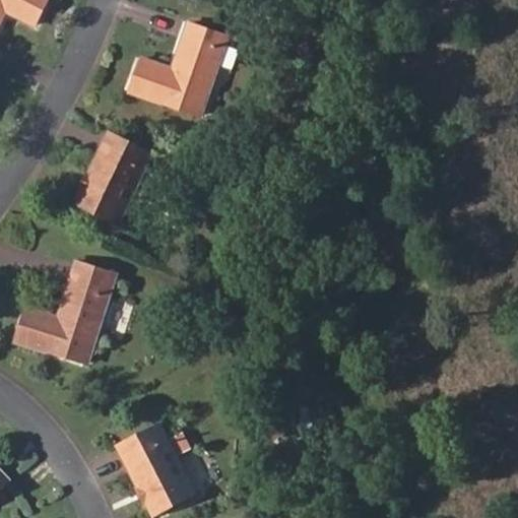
[(0,18),(3,12),(34,28),(47,0),(0,0),(0,18)]
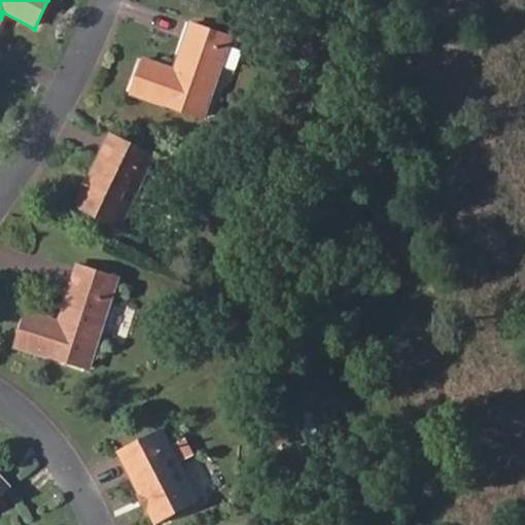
[(230,38),(188,25),(173,71),(141,60),(129,95),(203,119),(230,38)]
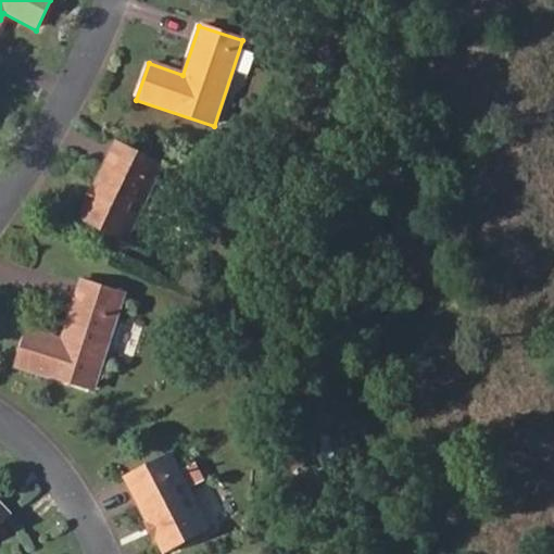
[(77,218),(124,241),(161,164),(114,142),(77,218)]
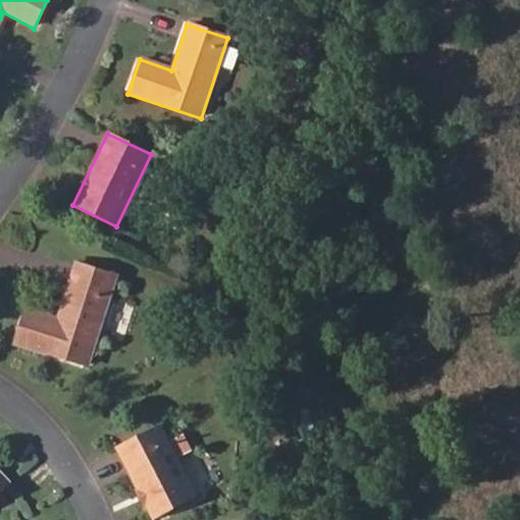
[(114,276),(73,263),(55,320),(23,310),(13,345),(87,367),(114,276)]
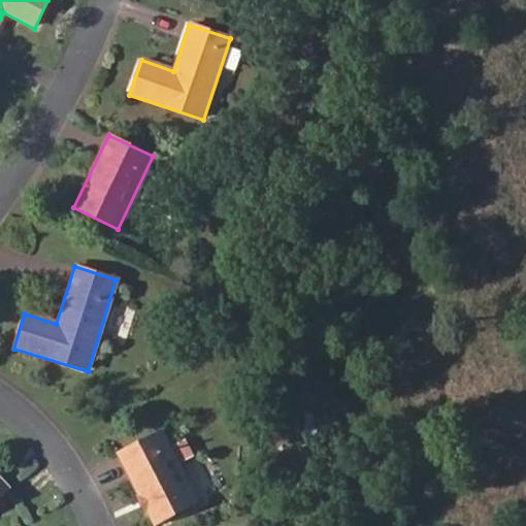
[(160,433),(117,455),(153,525),(156,525),(197,503),(160,433)]
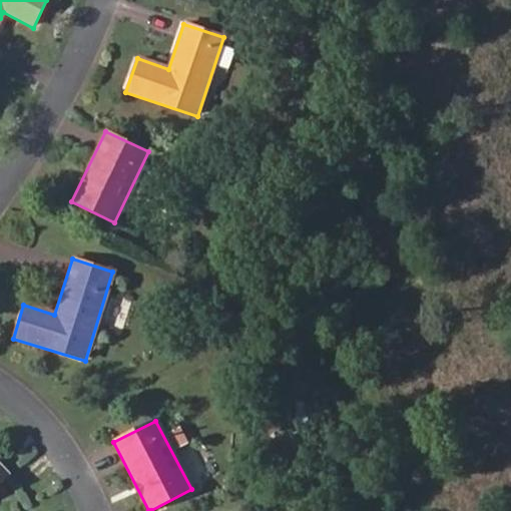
[(0,482),(8,475),(0,466),(0,482)]
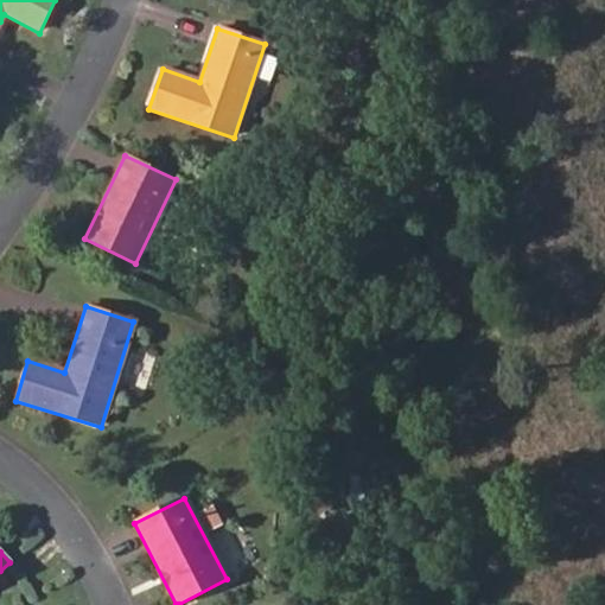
All buildings are outlined.
